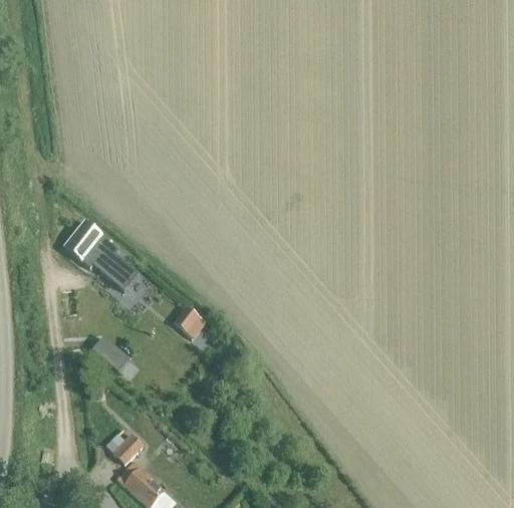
[(85,221),(65,245),(90,267),(93,263),(124,290),(139,273),(115,253),(118,249),(101,235),(85,221)]
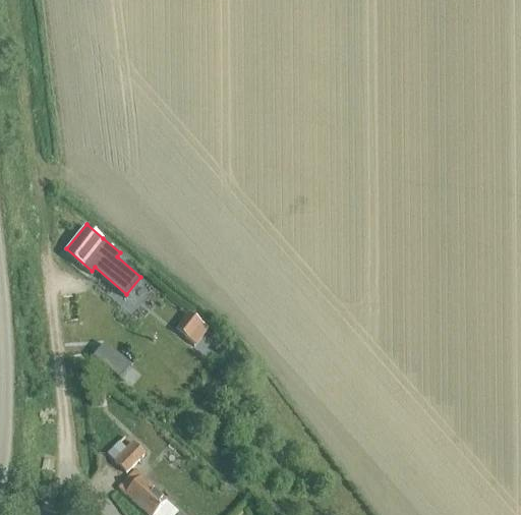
[(185,333),(184,334),(195,342),(209,325),(197,317),(185,333)]
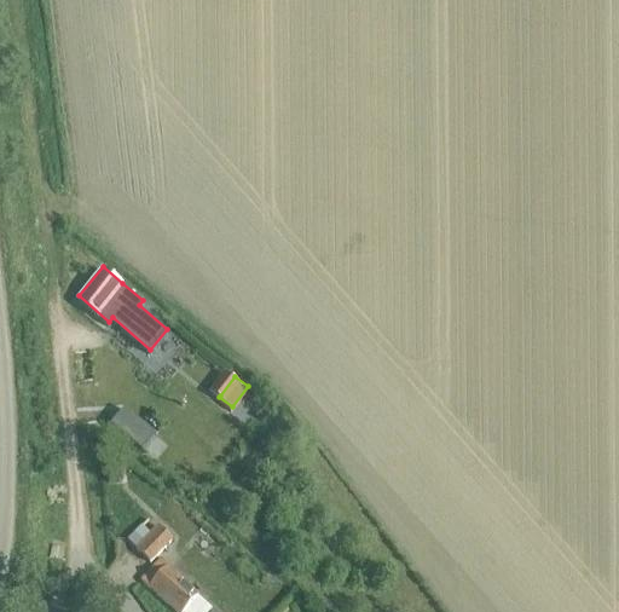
[(125,405),(111,421),(143,446),(155,431),(125,405)]
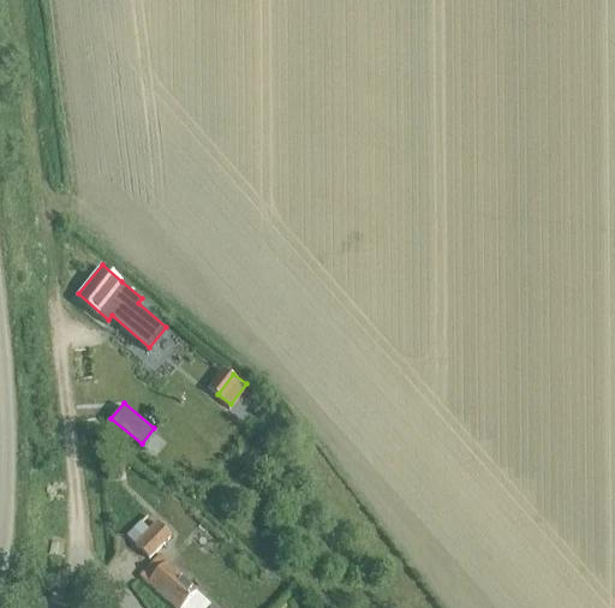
[(119,459),(106,462),(108,476),(121,474),(119,459)]
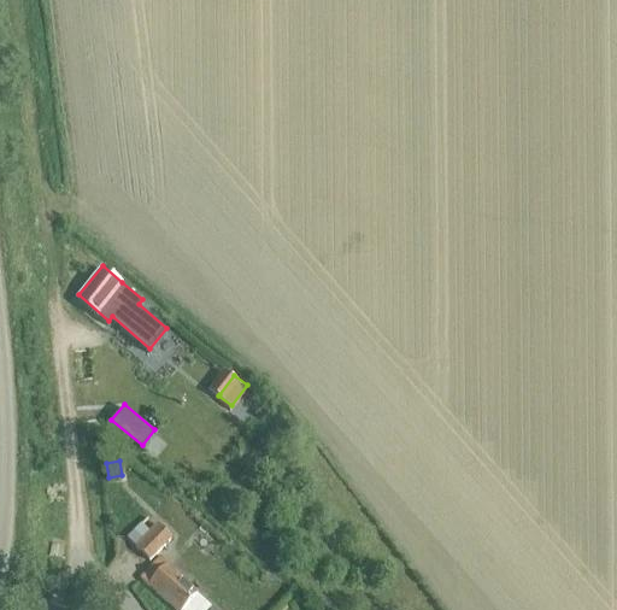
[(171,533),(157,520),(135,541),(150,556),(171,533)]
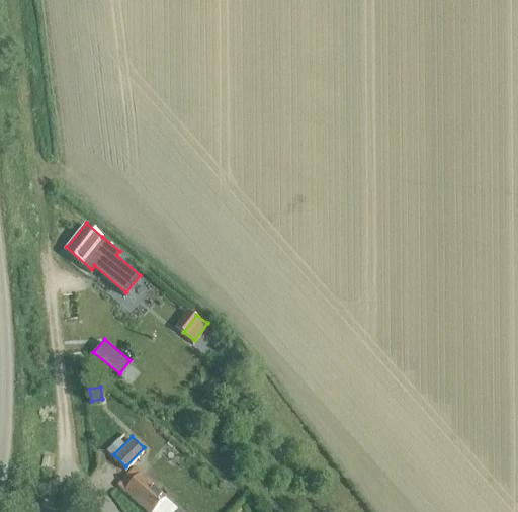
[(135,463),(118,482),(150,510),(165,495),(151,483),(153,481),(135,463)]
